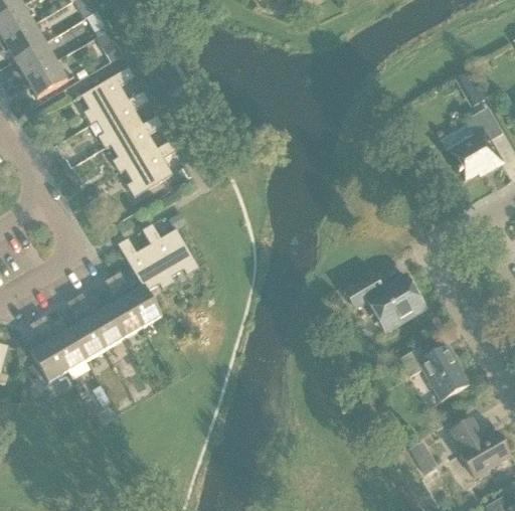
[(0,0),(0,17),(23,4),(20,0),(0,0)]
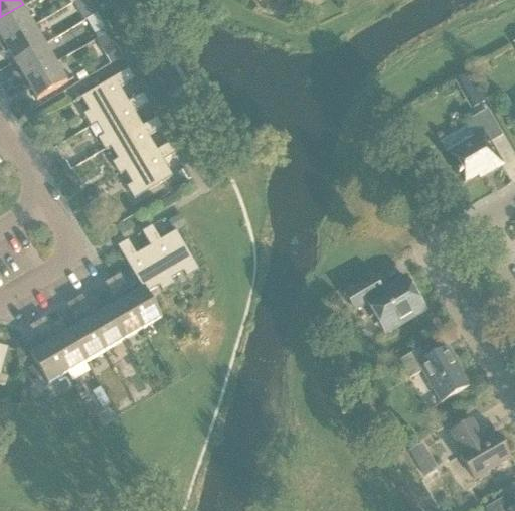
[(78,8),(91,1),(90,0),(74,0),(78,8)]
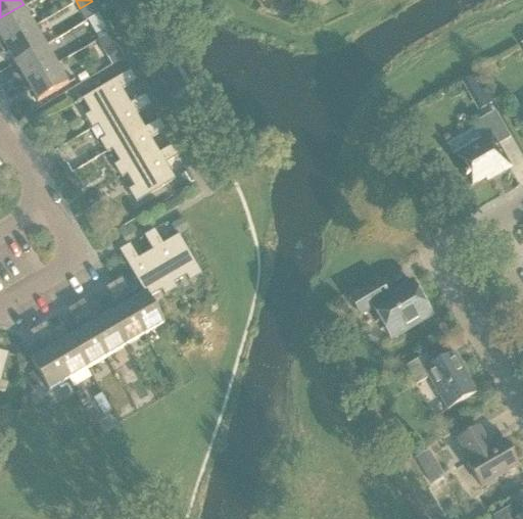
[(24,4),(0,17),(0,43),(35,24),(24,4)]
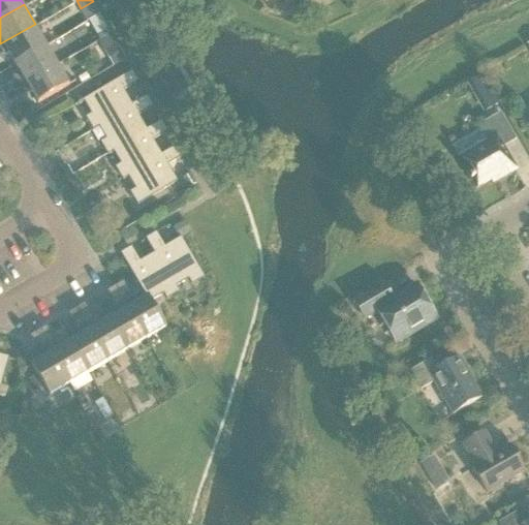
[(35,24),(0,43),(0,54),(8,50),(14,61),(47,43),(35,24)]
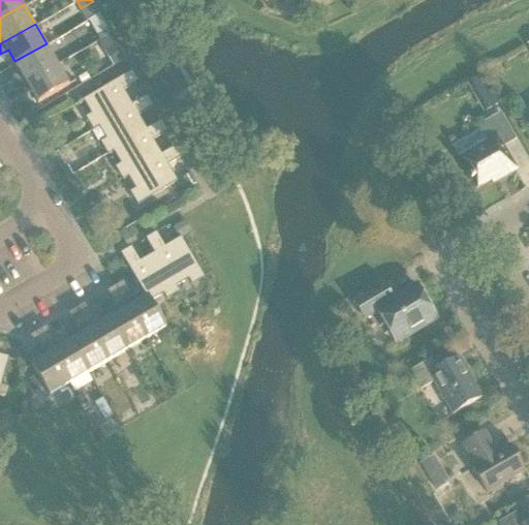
[(116,39),(104,45),(114,61),(125,55),(116,39)]
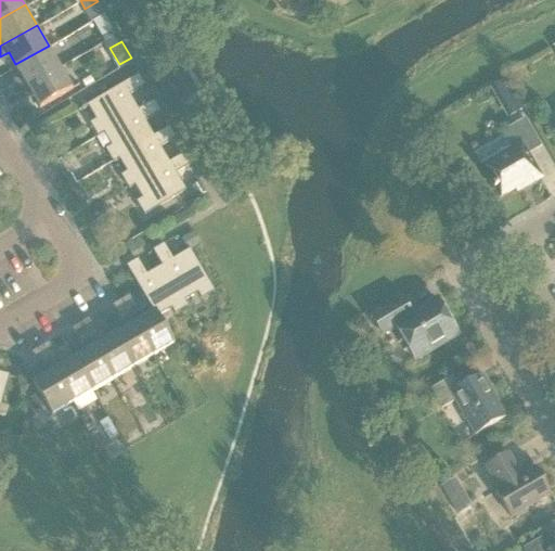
[(49,46),(15,64),(23,76),(0,89),(5,98),(61,65),(49,46)]
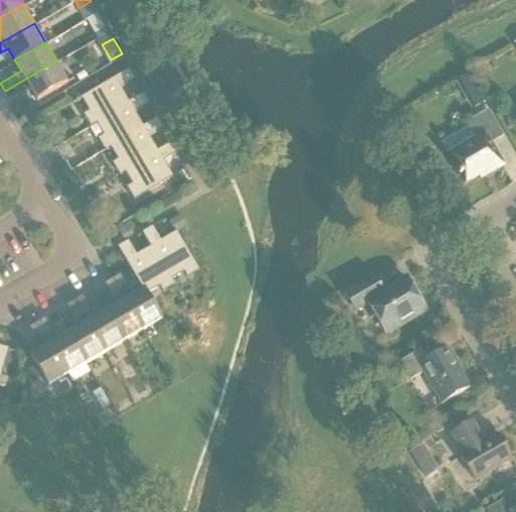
[(68,80),(56,60),(5,91),(9,99),(30,86),(37,98),(68,80)]
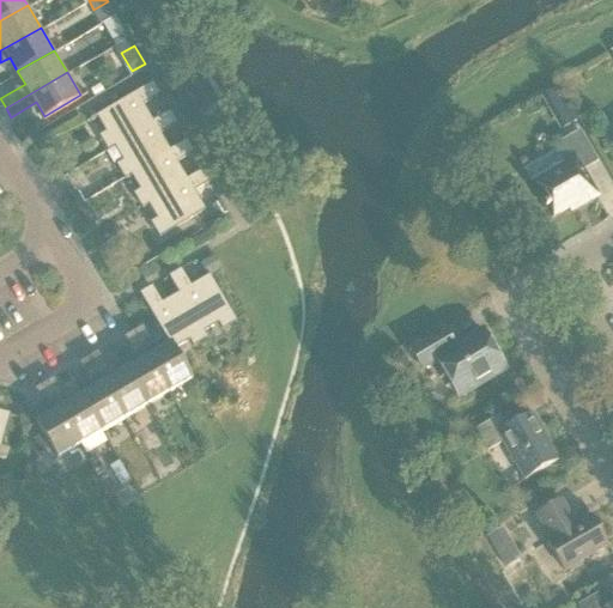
[(108,146),(114,143),(153,120),(153,119),(143,101),(159,91),(152,79),(97,113),(107,129),(99,133),(108,146)]
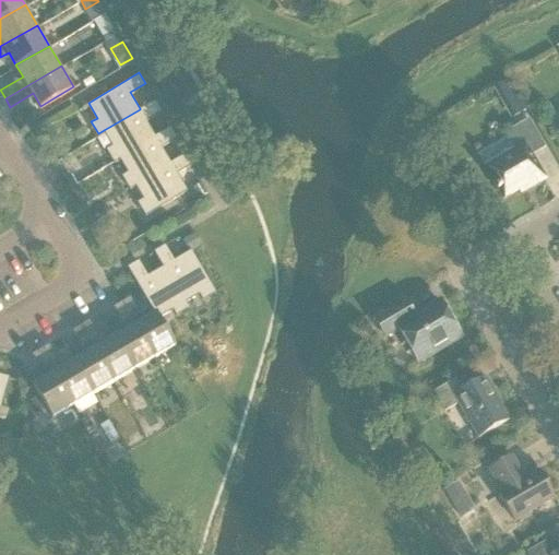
[(115,160),(121,156),(155,136),(155,134),(145,118),(161,109),(155,99),(140,108),(140,109),(104,130),(113,144),(107,148),(115,160)]
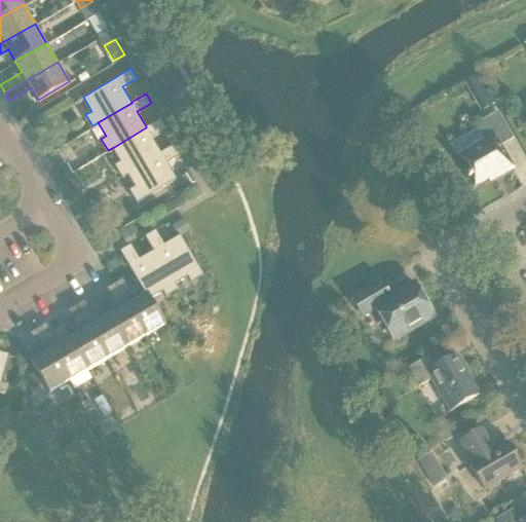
[(498,174),(514,165),(500,143),(513,136),(497,109),(475,121),(484,137),(456,153),(474,183),(496,170),(498,174)]
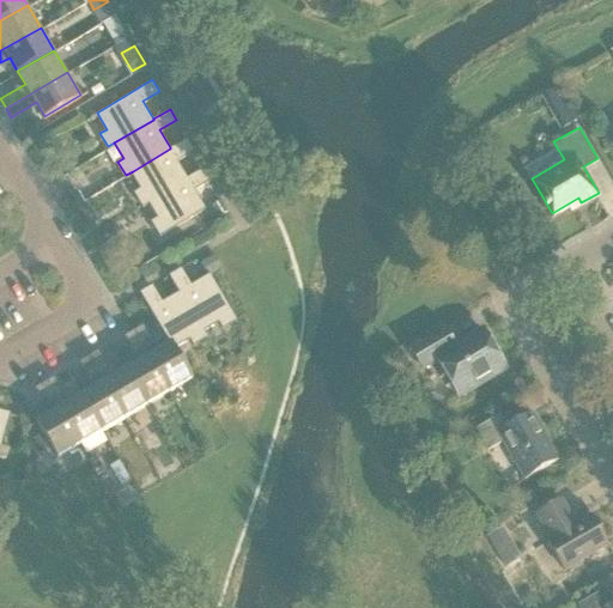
[(143,204),(149,200),(188,177),(187,176),(177,159),(194,149),(187,138),(170,147),(170,149),(133,171),(141,186),(134,189),(143,204)]
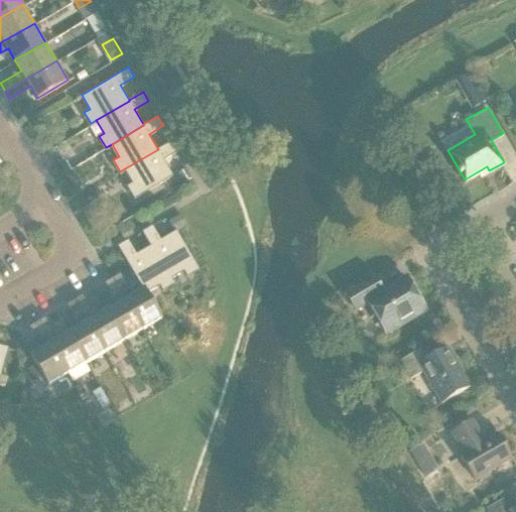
[(171,140),(157,148),(158,149),(125,168),(132,181),(127,184),(134,197),(172,173),(163,158),(177,149),(171,140)]
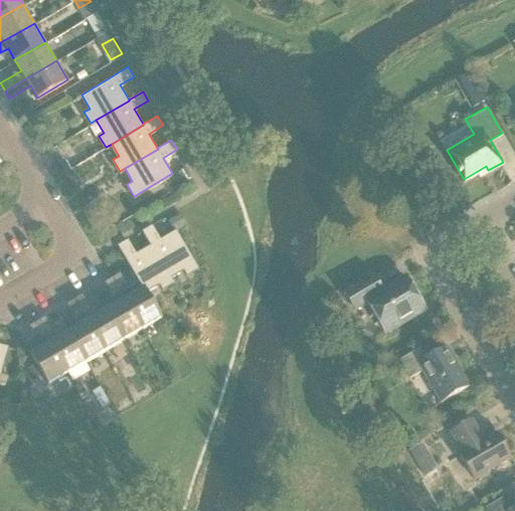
[(65,158),(60,160),(64,170),(70,167),(65,158)]
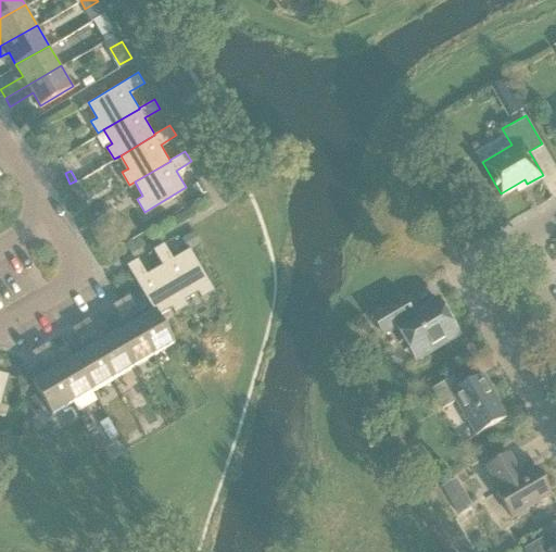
[(200,178),(192,183),(198,195),(206,189),(200,178)]
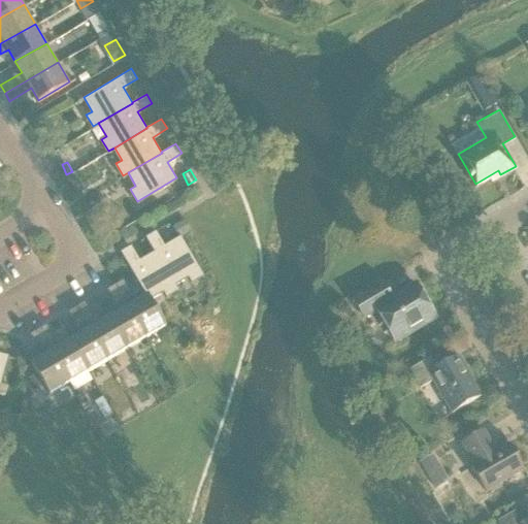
[(191,228),(185,217),(172,224),(178,235),(191,228)]
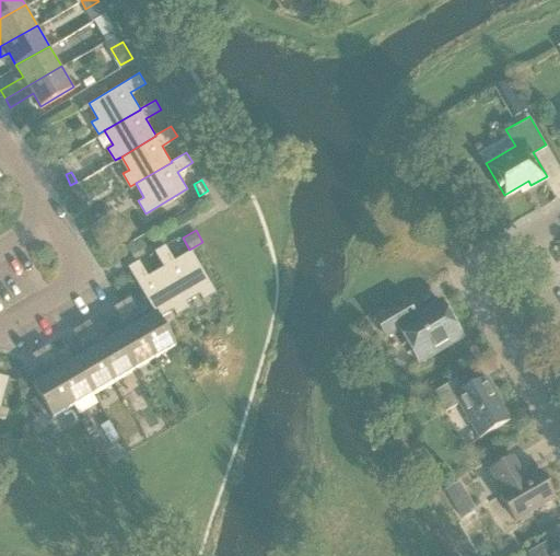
[(156,269),(181,311),(189,307),(186,300),(195,294),(174,259),(174,258),(165,243),(155,250),(164,265),(156,269)]
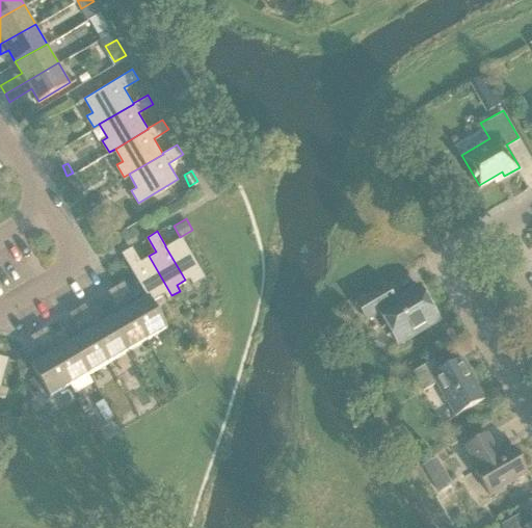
[(189,278),(192,283),(205,275),(182,236),(165,245),(165,246),(185,280),(189,278)]
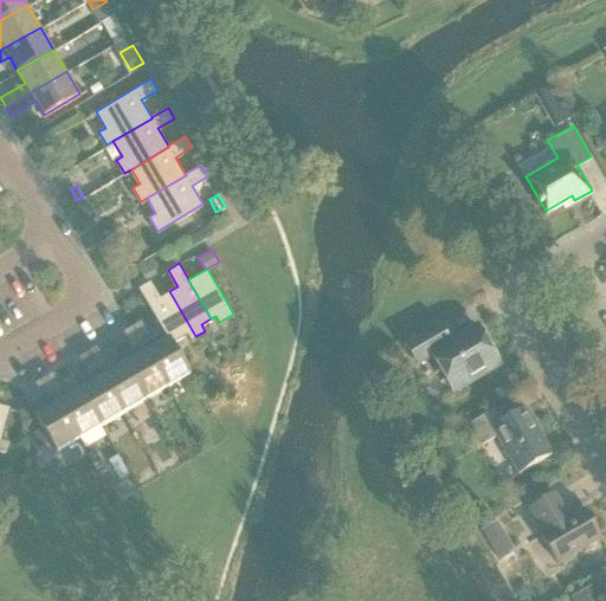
[(141,320),(133,324),(168,385),(191,372),(176,348),(195,336),(169,291),(160,297),(150,280),(139,286),(168,336),(155,343),(141,320)]
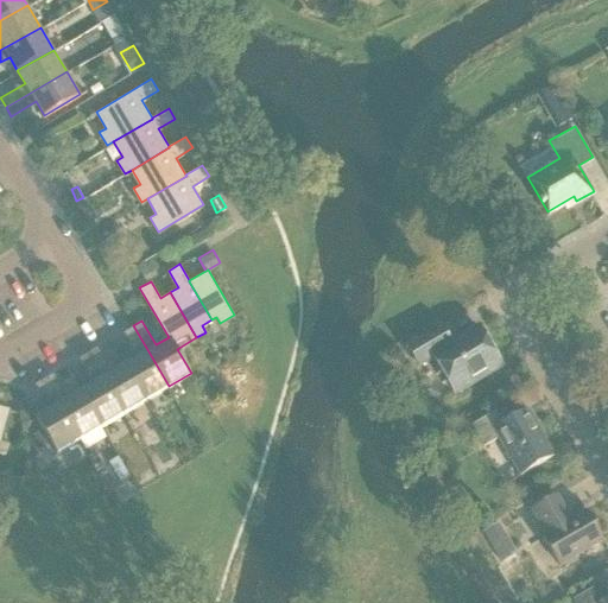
[(455,388),(500,361),(479,324),(451,341),(441,323),(409,343),(419,361),(434,353),(455,388)]
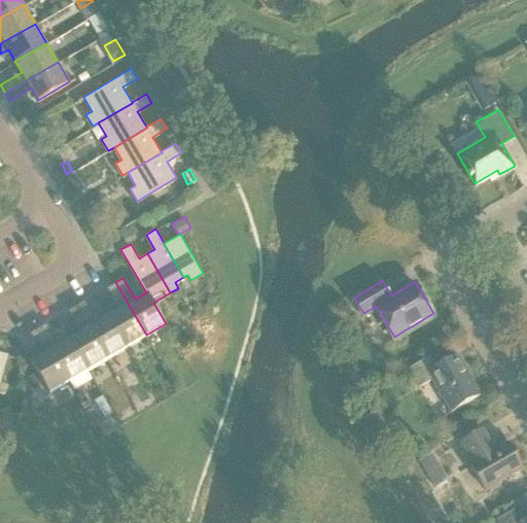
[(146,335),(115,282),(107,287),(119,308),(108,315),(127,346),(146,335)]
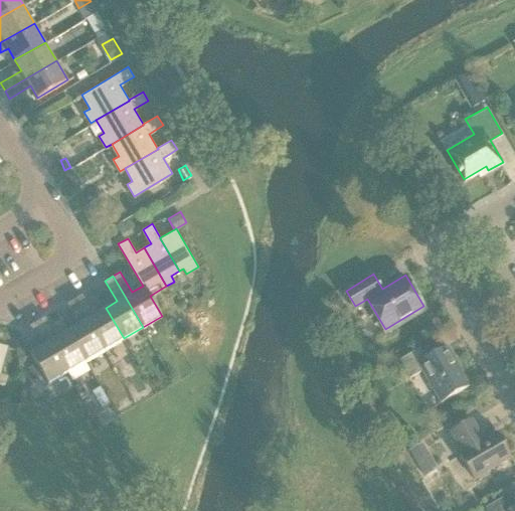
[(124,338),(106,308),(95,314),(82,294),(74,298),(105,349),(124,338)]
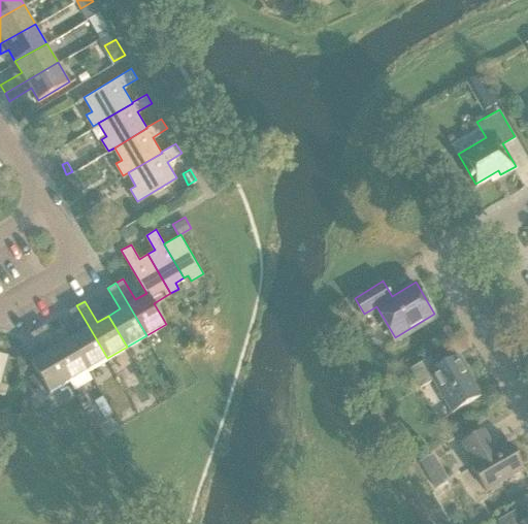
[(107,358),(76,305),(69,309),(81,331),(70,338),(89,369),(107,358)]
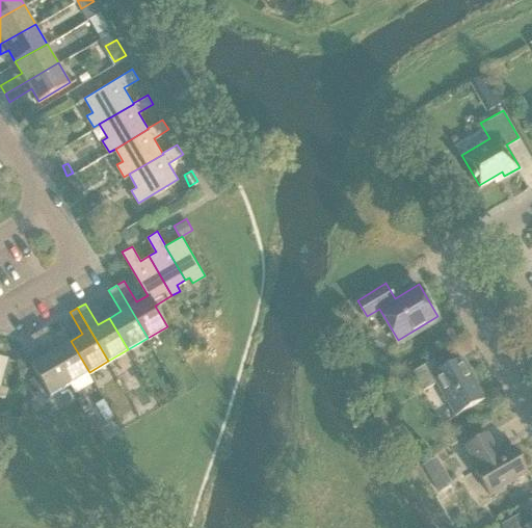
[(89,372),(71,341),(59,347),(47,325),(38,331),(70,384),(89,372)]
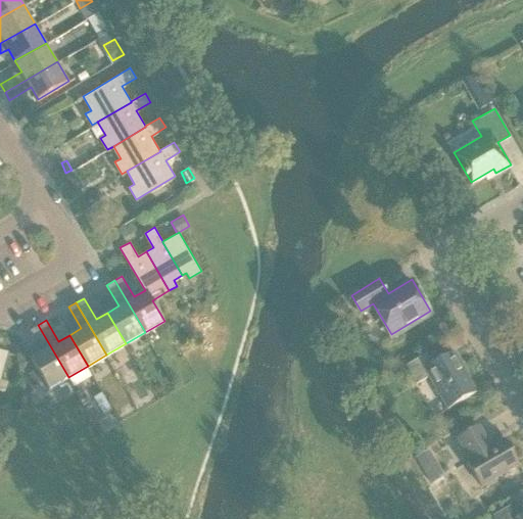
[(68,377),(38,325),(31,329),(43,350),(31,358),(49,388),(68,377)]
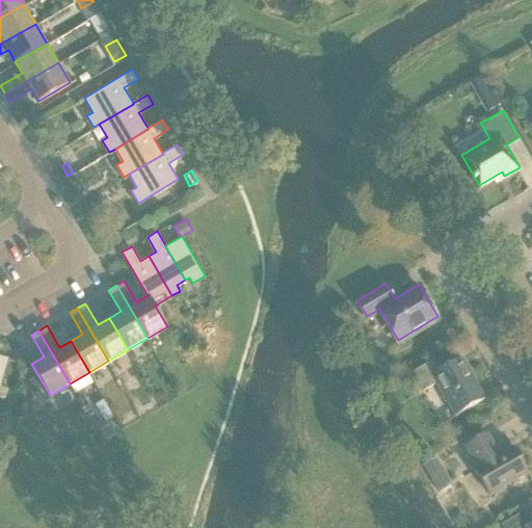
[(0,387),(1,385),(8,357),(0,353),(0,387)]
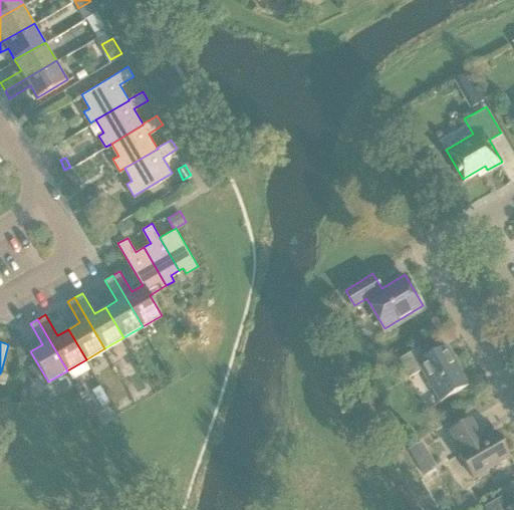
[(440,399),(468,383),(446,344),(428,354),(421,343),(399,356),(410,374),(422,367),(440,399)]
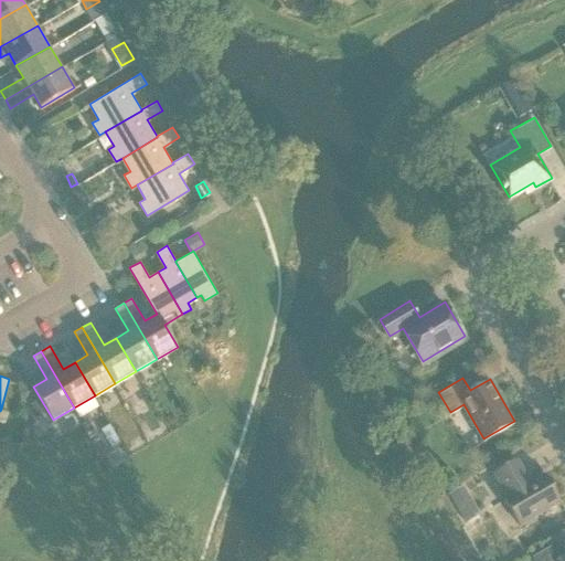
[(120,440),(102,408),(97,411),(103,422),(100,423),(113,444),(120,440)]
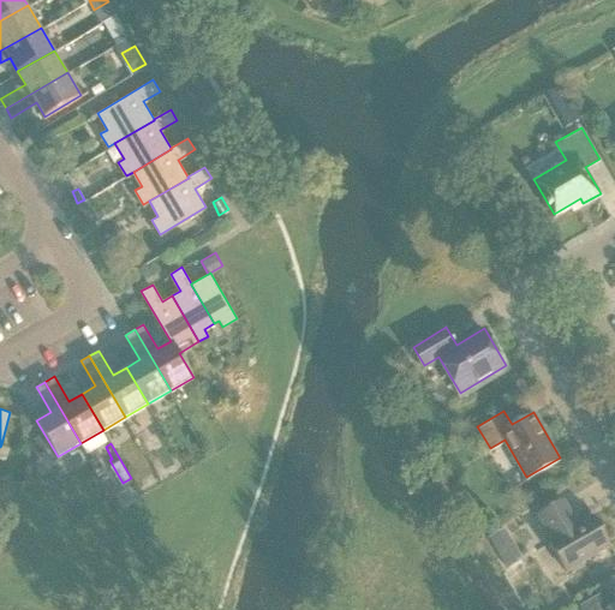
[(159,456),(150,461),(162,482),(171,476),(159,456)]
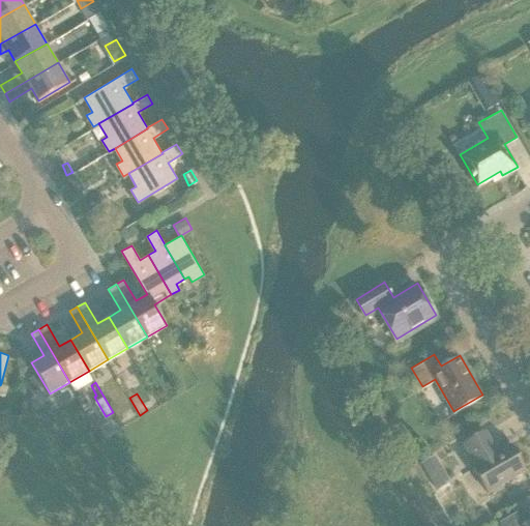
[(488,490),(526,468),(511,443),(496,451),(493,445),(494,444),(486,430),(464,442),(476,463),(473,465),(488,490)]
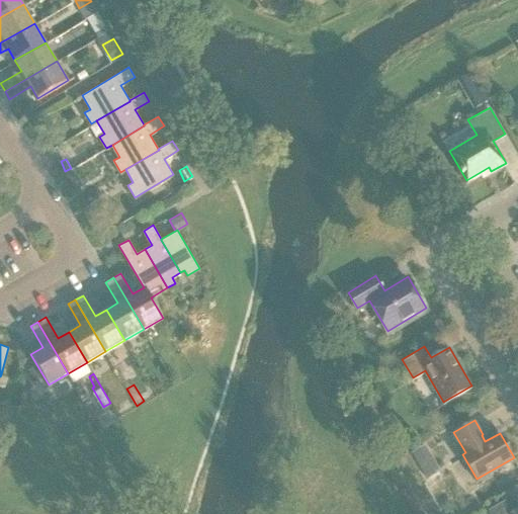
[(412,451),(428,478),(429,477),(430,479),(439,473),(438,472),(440,469),(424,443),(412,451)]
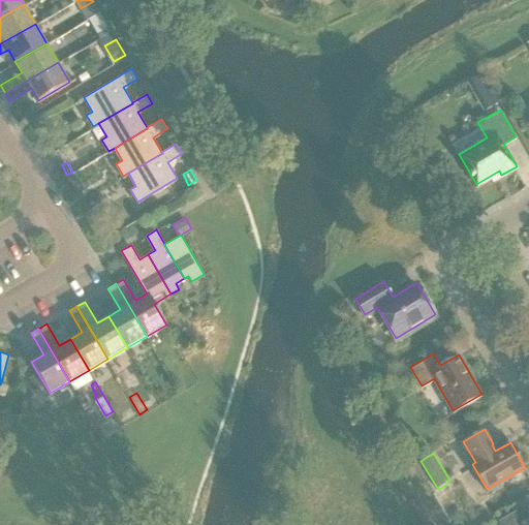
[(528,524),(528,515),(523,504),(499,519),(501,524),(528,524)]
